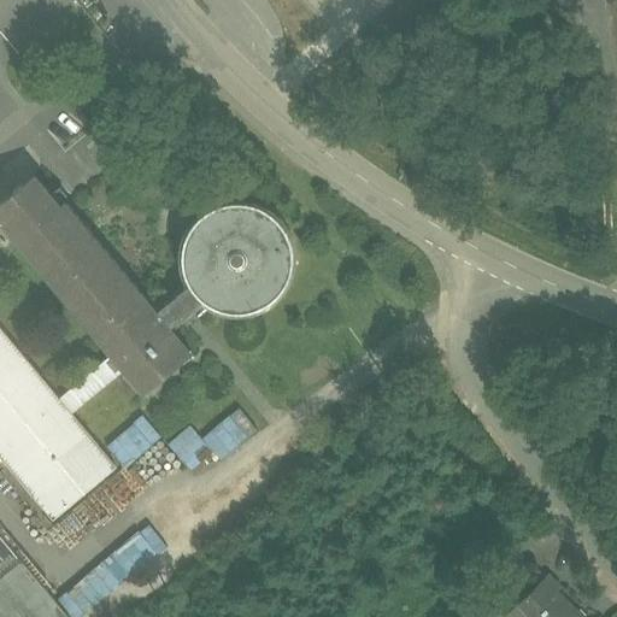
[(187,281),(189,285),(157,311),(53,187),(50,189),(31,168),(0,193),(0,231),(103,356),(56,394),(0,327),(0,468),(48,527),(118,470),(70,411),(117,372),(139,399),(193,354),(170,328),(205,300),(219,307),(241,309),(262,303),(278,288),(288,269),(291,247),(283,227),(269,211),(251,200),(229,199),(209,205),(192,219),(182,239),(180,260),(187,281)]
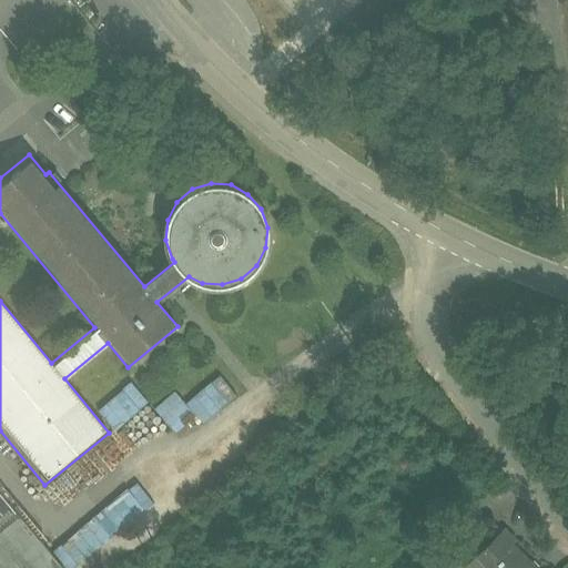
[(174,433),(194,416),(201,424),(236,394),(219,373),(183,403),(172,389),(152,407),(174,433)]
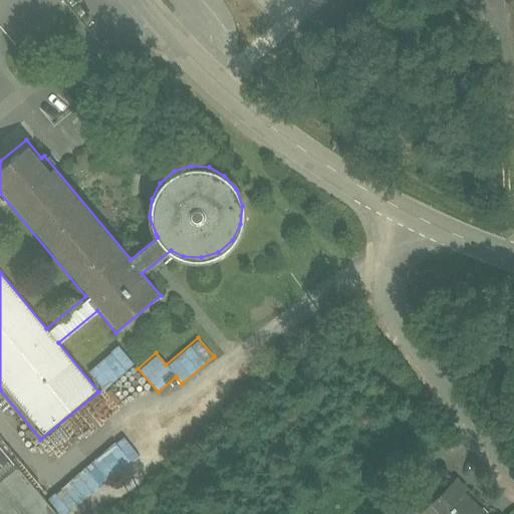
[(116,344),(85,370),(102,390),(134,363),(116,344)]
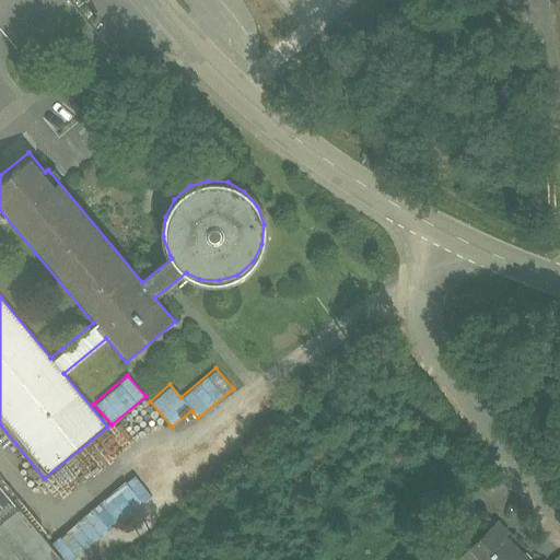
[(131,474),(49,543),(63,559),(72,559),(150,494),(131,474)]
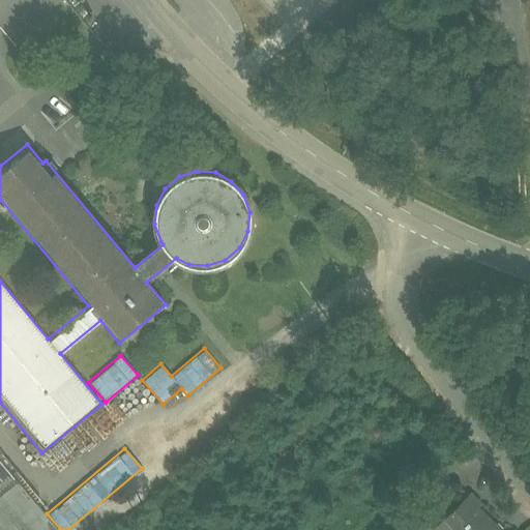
[(0,529),(58,529),(0,459),(0,529)]
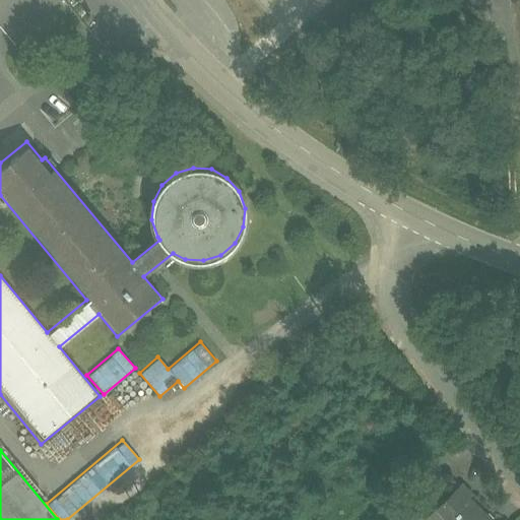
[(490,519),(458,484),(420,519),(490,519)]
